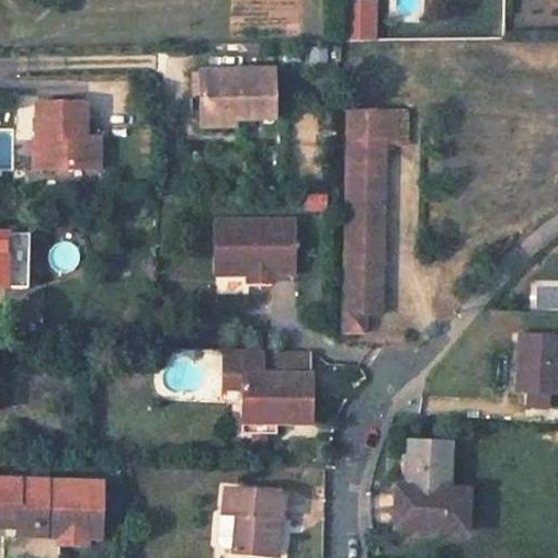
[(361,2),(361,24),(376,24),(376,3),(361,2)]
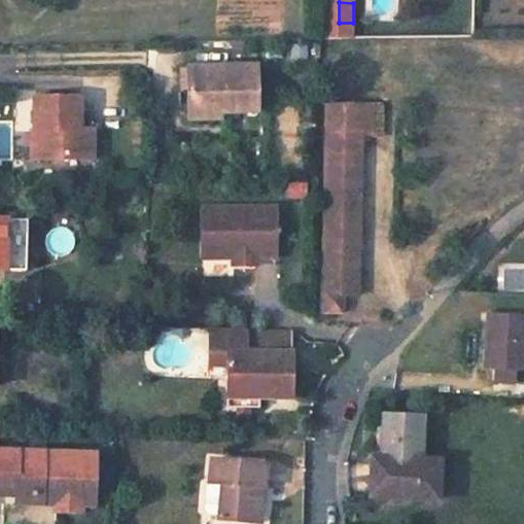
[(256,64),(189,65),(190,115),(223,115),(223,108),(257,107),(256,64)]
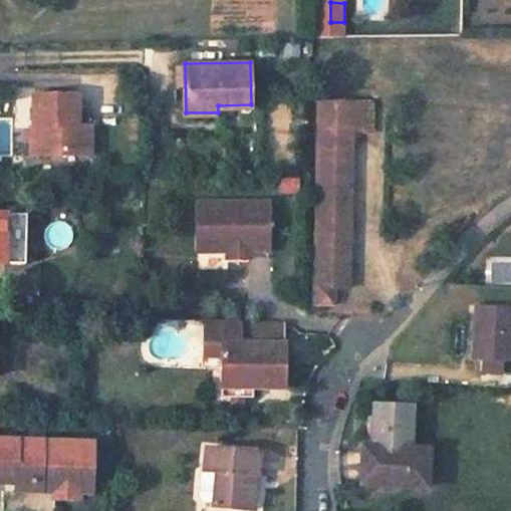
[(42,125),(42,152),(90,152),(90,123),(79,123),(79,91),(36,91),(36,125),(42,125)]
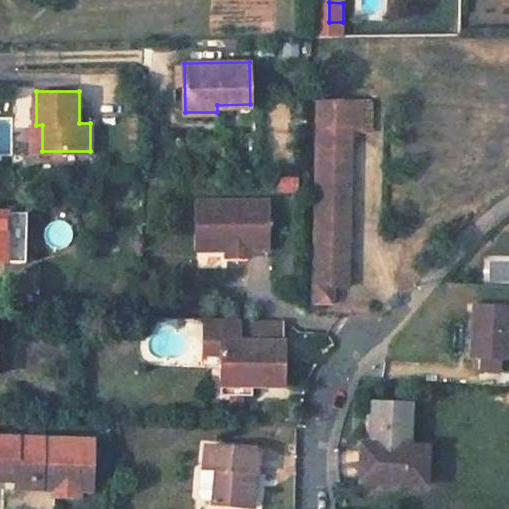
[(313,281),(313,300),(334,301),(335,282),(349,283),(353,130),(354,99),(322,100),(317,281),(313,281)]
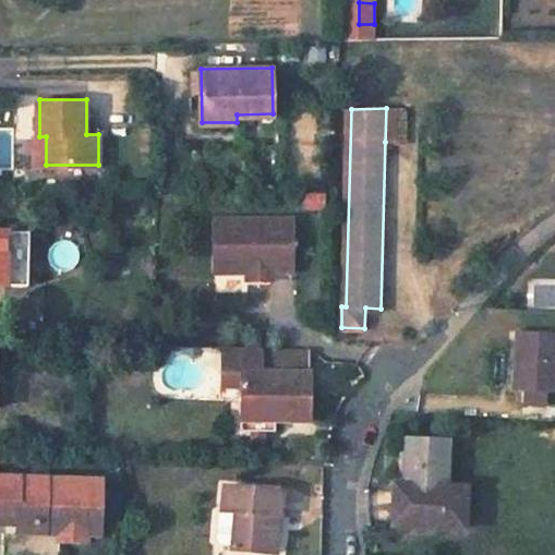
[(386,108),(385,142),(398,142),(399,108),(386,108)]
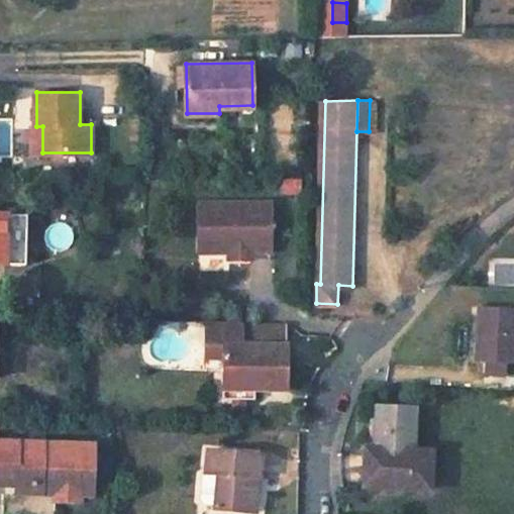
[(42,152),(42,126),(36,126),(32,126),(32,152),(42,152)]
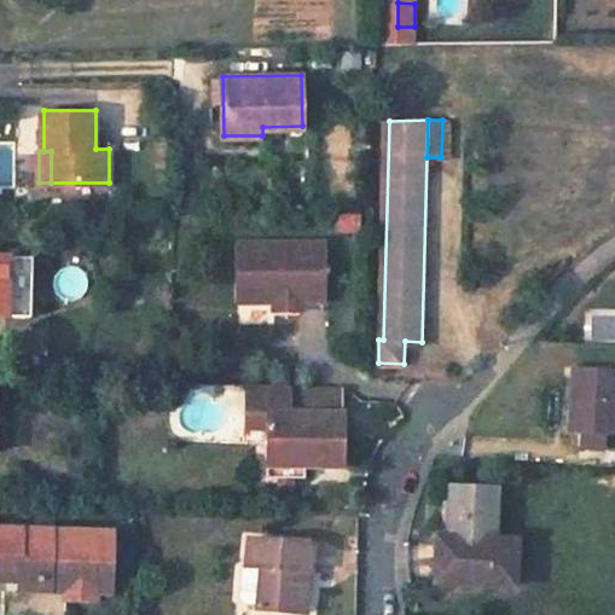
[(328,239),(242,239),(242,299),(277,299),(305,299),(326,299),(328,239)]
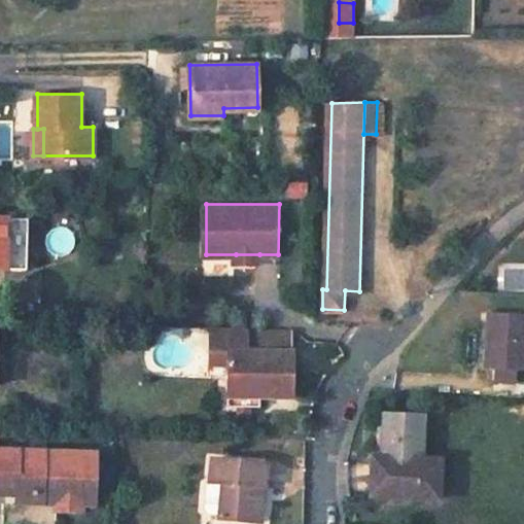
[(0,267),(27,268),(28,218),(0,217),(0,267)]
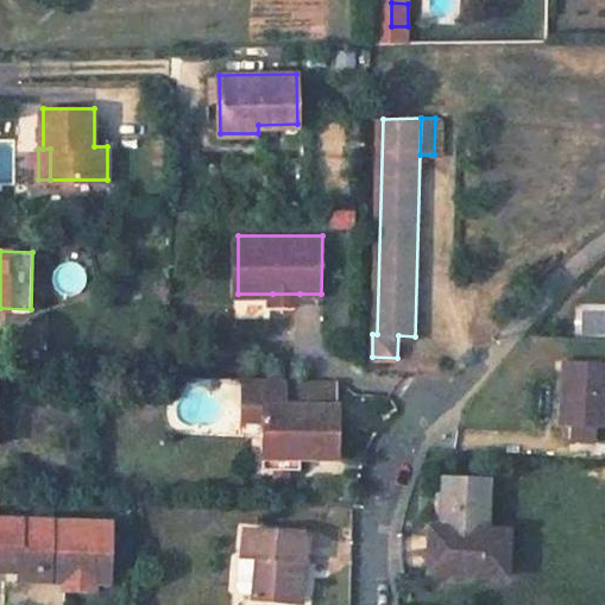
[(604,359),(565,358),(560,423),(572,424),(571,436),(596,438),(597,426),(604,426),(604,359)]
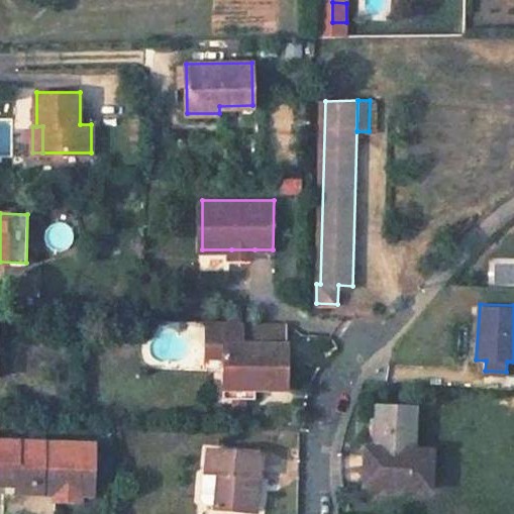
[(226,343),(224,396),(255,397),(255,388),(287,389),(287,344),(282,344),(283,322),(208,321),(208,343),(226,343)]
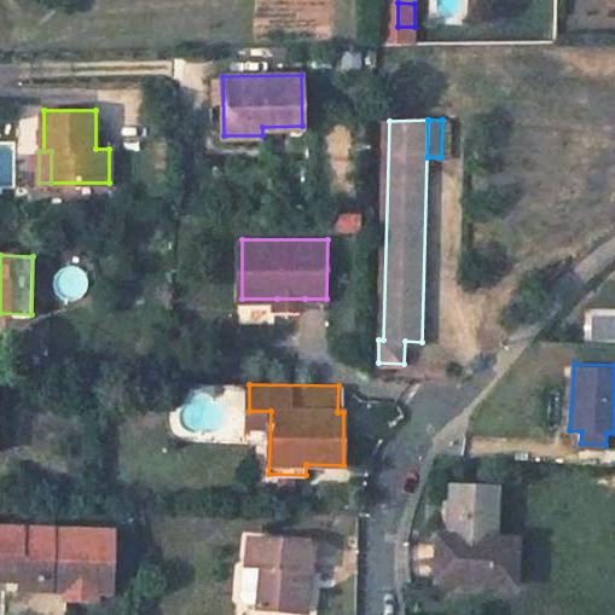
[(450,534),(437,533),(435,578),(512,584),(516,538),(492,537),(486,537),(487,508),(494,508),(495,486),(452,483),(450,534)]
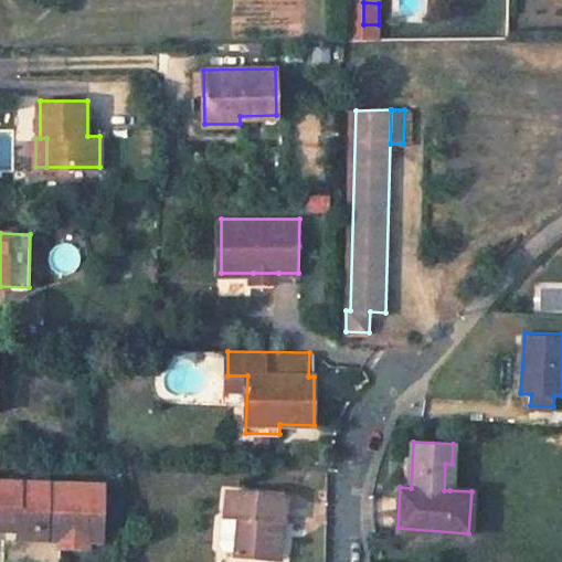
[(51,542),(85,543),(86,537),(95,537),(97,500),(87,499),(86,529),(12,526),(14,478),(0,477),(0,531),(52,533),(51,542)]
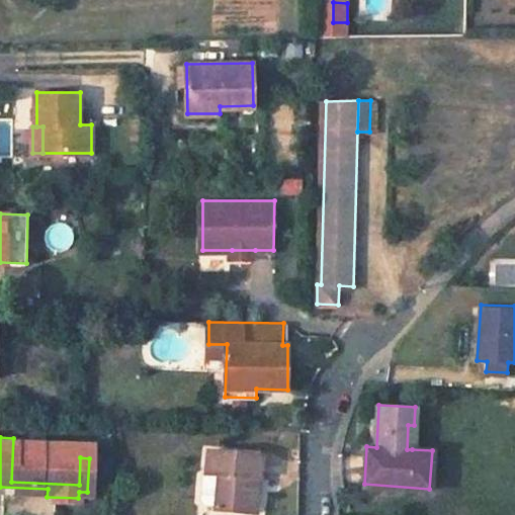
[(11,482),(79,485),(80,457),(89,458),(90,441),(66,440),(39,439),(13,438),(11,482)]
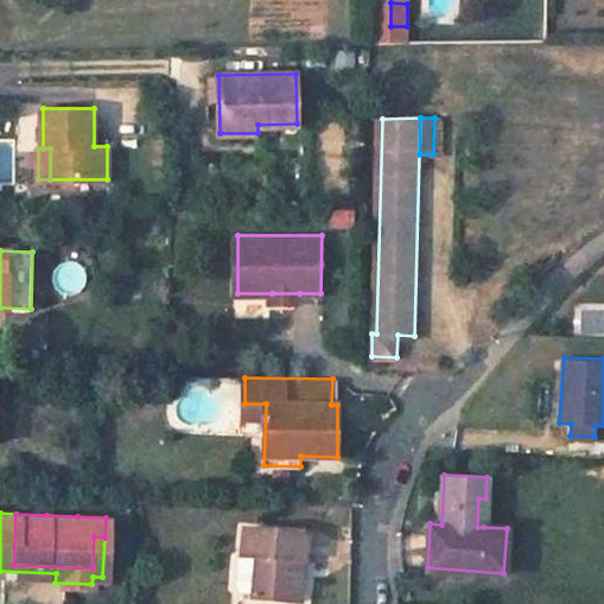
[(252,595),(250,603),(296,603),(298,536),(236,534),(235,558),(254,559),(252,595)]
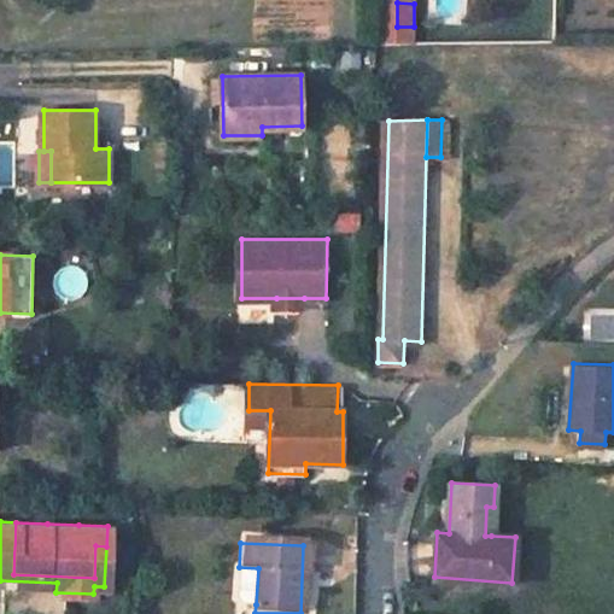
[(239,567),(237,567),(235,597),(241,603),(256,604),(258,568),(239,567)]
